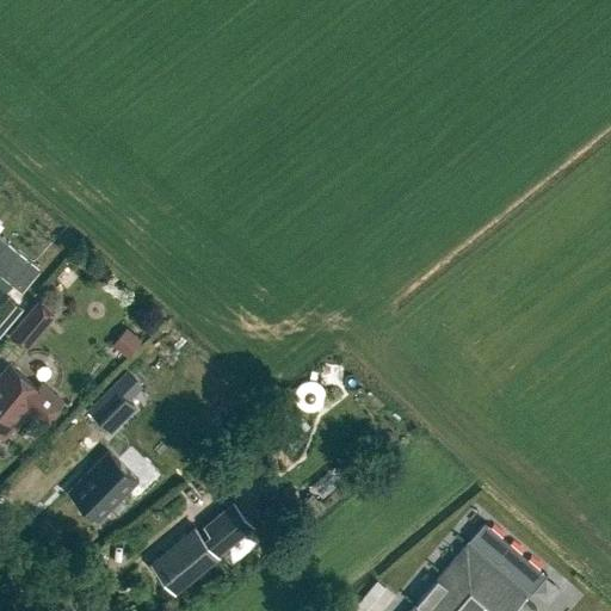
[(0,234),(0,273),(20,291),(41,267),(0,234)]
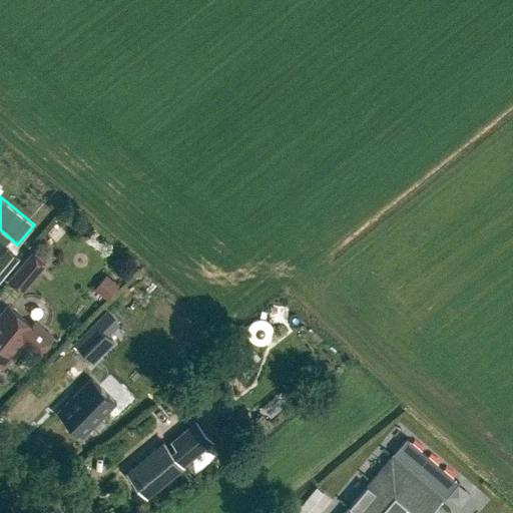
[(32,251),(7,281),(23,294),(47,264),(32,251)]
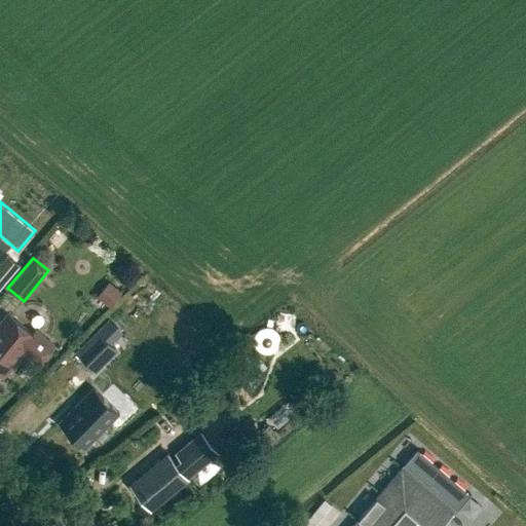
[(108,283),(98,299),(114,309),(124,292),(108,283)]
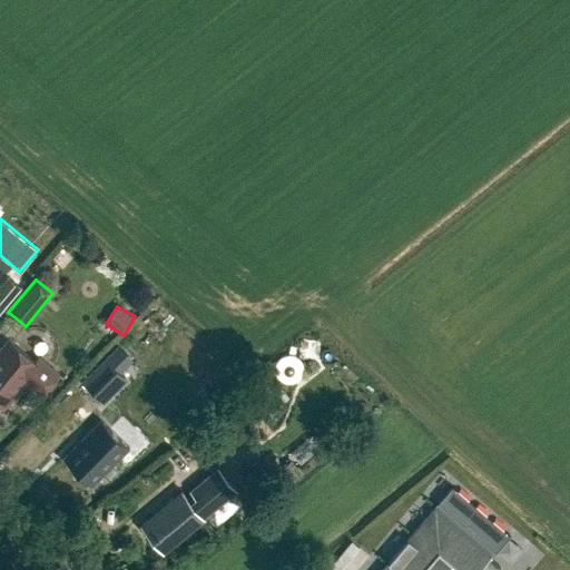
[(0,349),(0,354),(0,355),(0,403),(3,406),(26,380),(42,393),(59,373),(38,356),(35,360),(9,338),(0,349)]
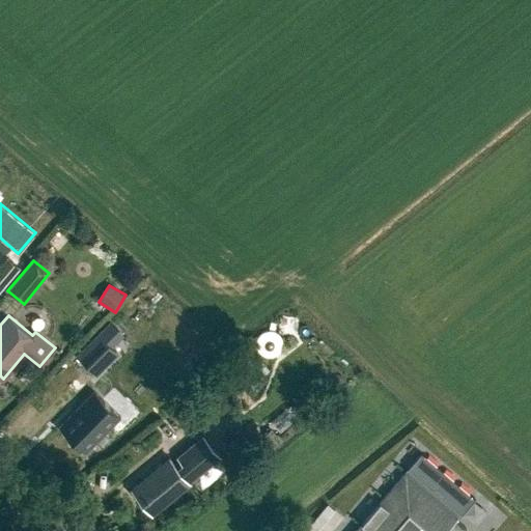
[(99,335),(78,356),(95,373),(116,353),(99,335)]
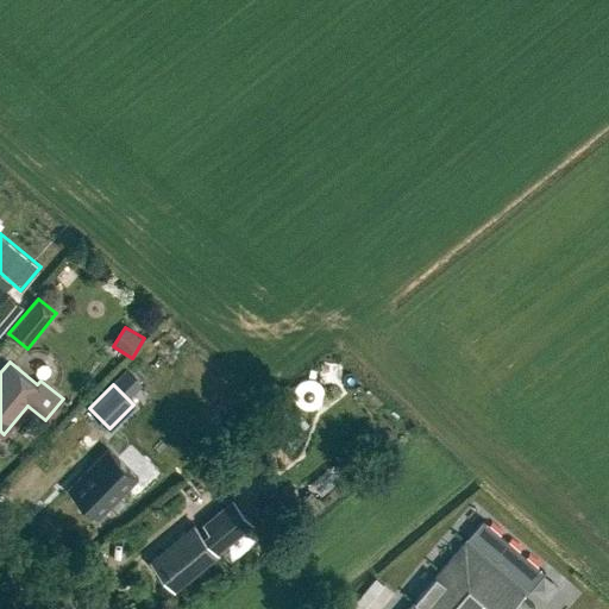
[(83,488),(107,512),(140,478),(115,456),(83,488)]
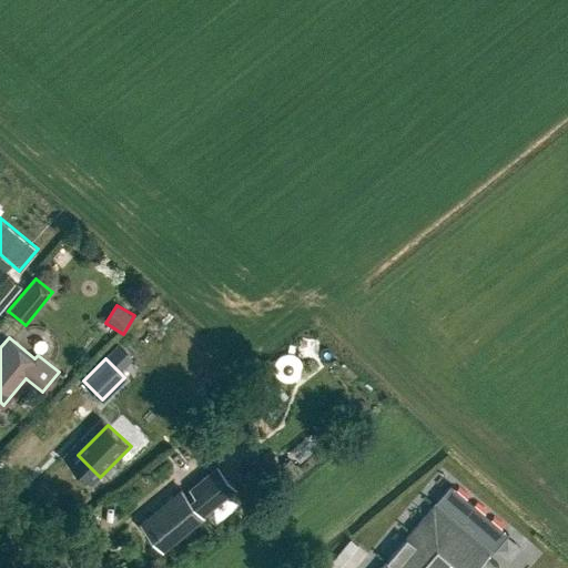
[(261,457),(240,476),(251,488),(272,470),(261,457)]
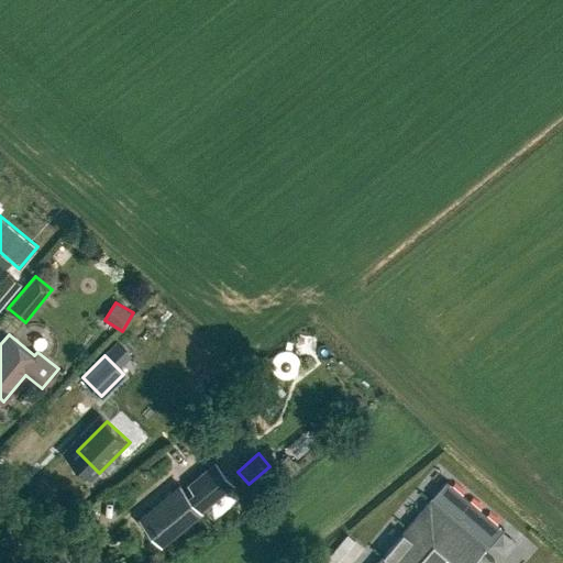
[(198,507),(230,482),(216,464),(189,486),(192,490),(188,495),(179,485),(140,518),(162,544),(201,511),(198,507)]
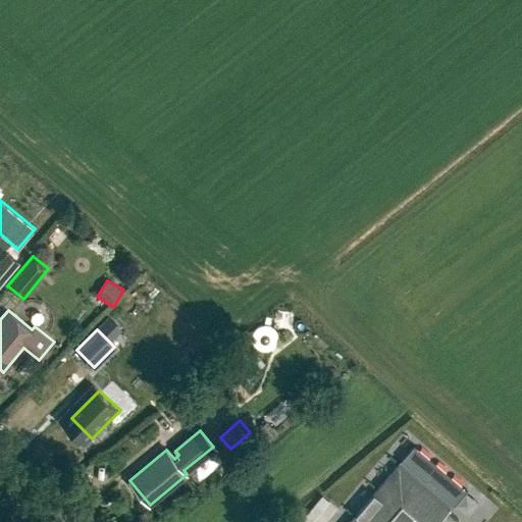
[(400,464),(350,521),(440,521),(452,509),(450,507),(453,503),(455,505),(468,489),(415,445),(402,460),(405,463),(402,466),(400,464)]
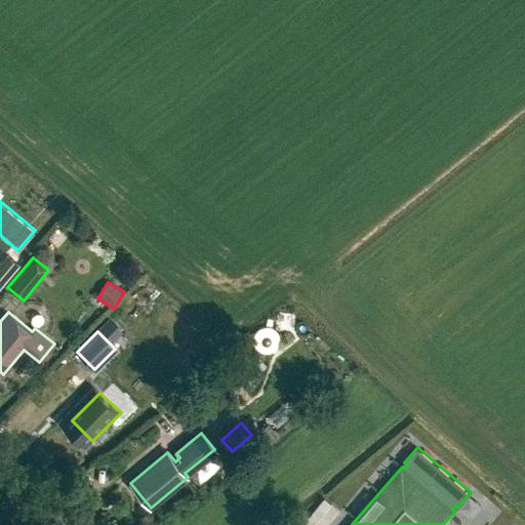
[(324,499),(304,524),(305,524),(326,524),(338,512),(324,499)]
